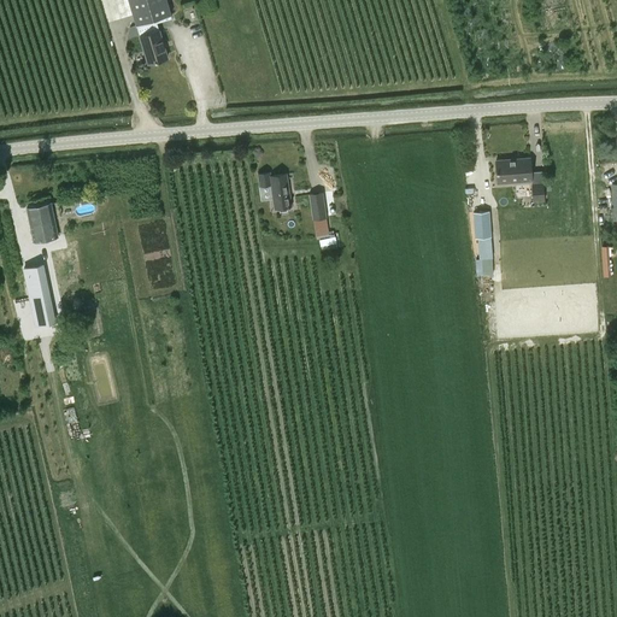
[(128,0),(136,25),(171,15),(166,0),(128,0)]
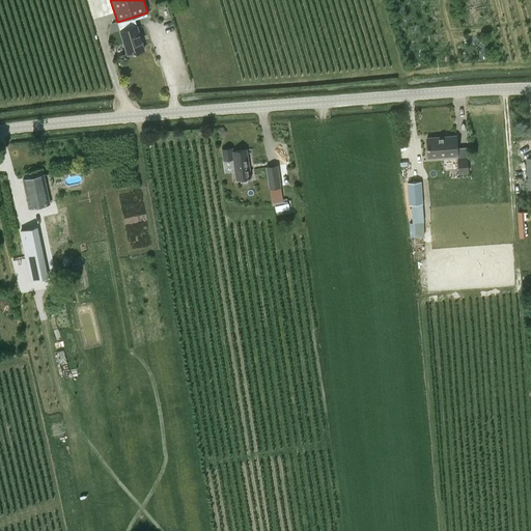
[(204,9),(214,6),(211,0),(205,0),(201,1),(204,9)]
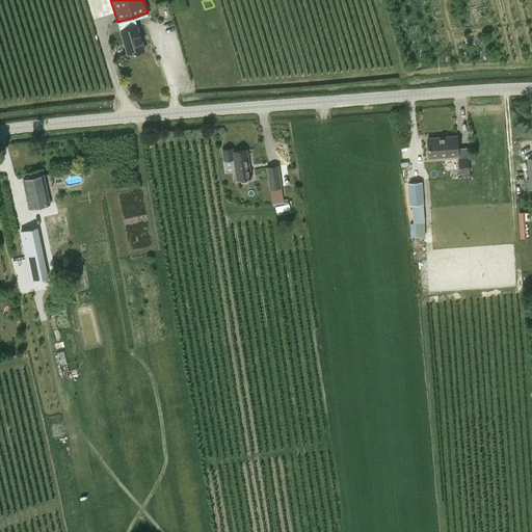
[(184,12),(186,22),(195,19),(192,10),(184,12)]
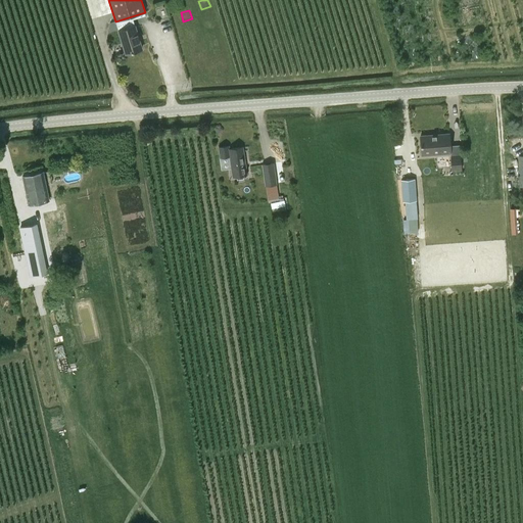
[(215,16),(204,19),(206,28),(217,25),(215,16)]
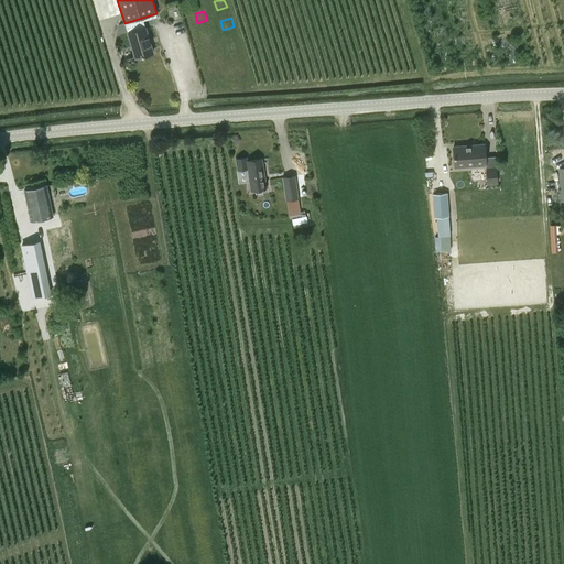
[(136,58),(153,53),(145,28),(129,33),(136,58)]
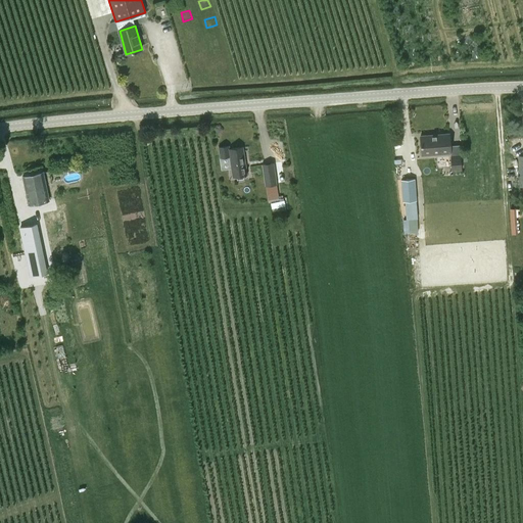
[(186,33),(188,41),(198,38),(195,30),(186,33)]
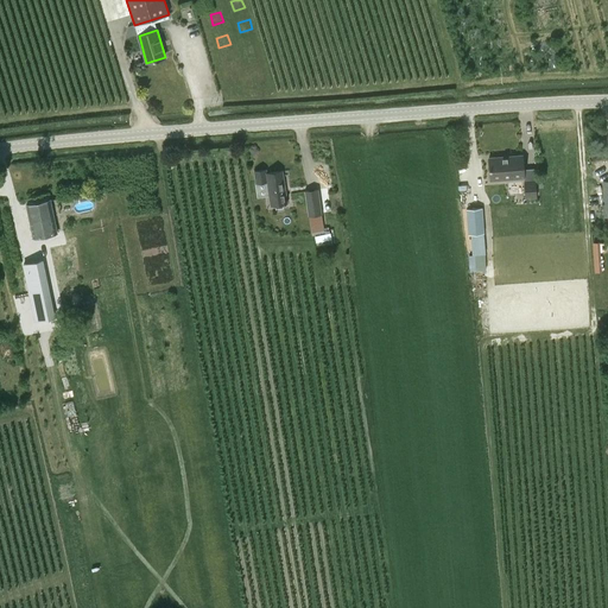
[(247,54),(258,50),(255,42),(245,44),(247,54)]
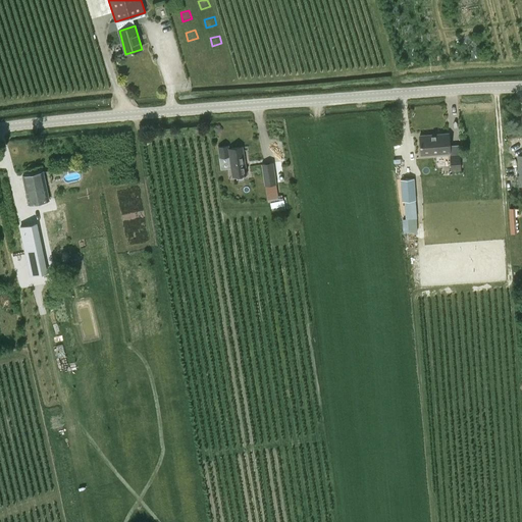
[(451,153),(449,133),(419,135),(420,156),(451,153)]
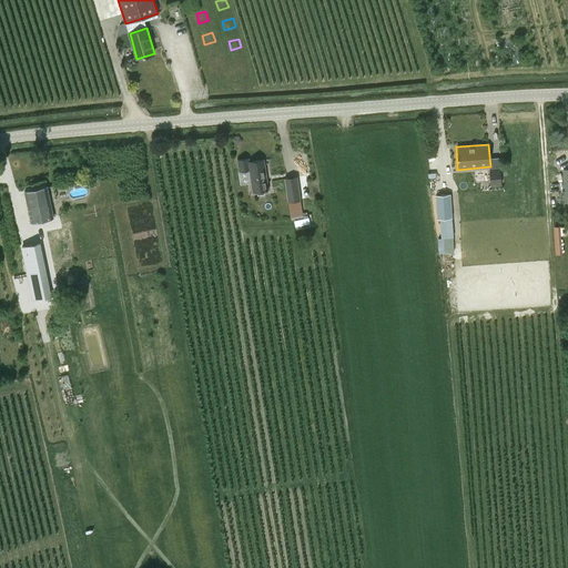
[(249,159),(237,160),(239,171),(250,170),(253,192),(269,190),(264,160),(249,162),(249,159)]
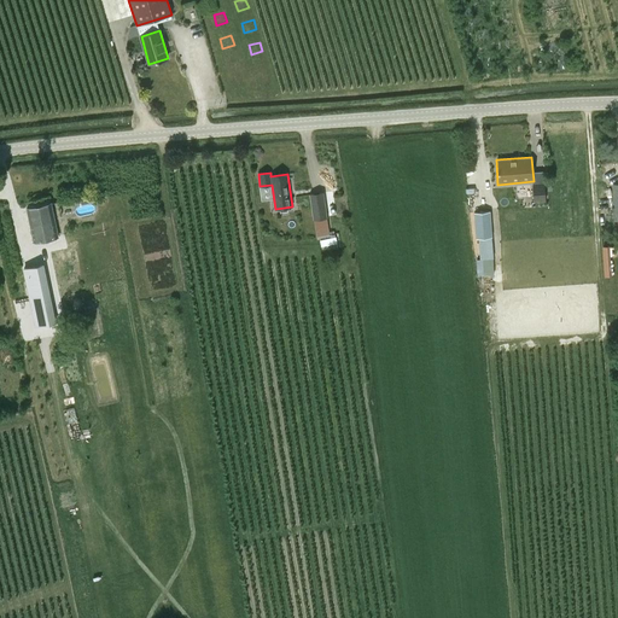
[(534,202),(546,200),(544,184),(532,184),(534,202)]
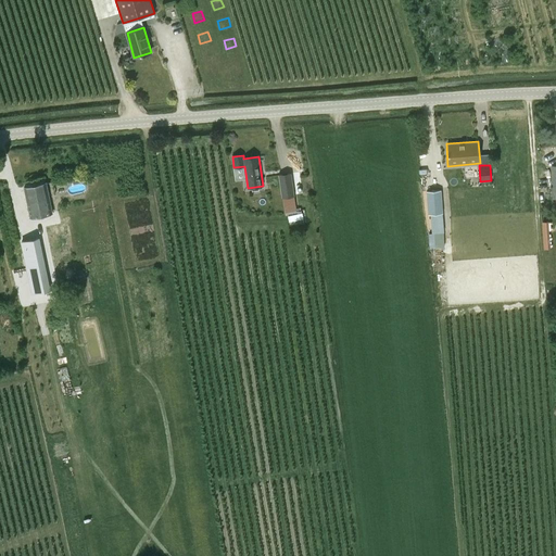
[(294,196),(291,173),(278,175),(281,198),(282,198),(285,215),(297,214),(294,196)]
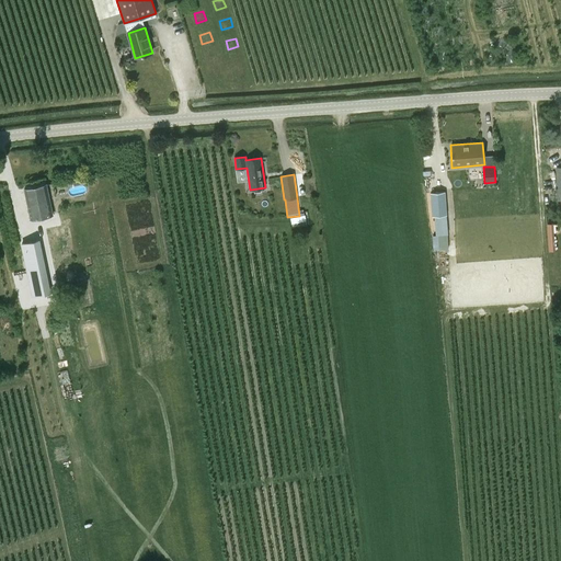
[(46,184),(24,189),(31,219),(53,215),(46,184)]
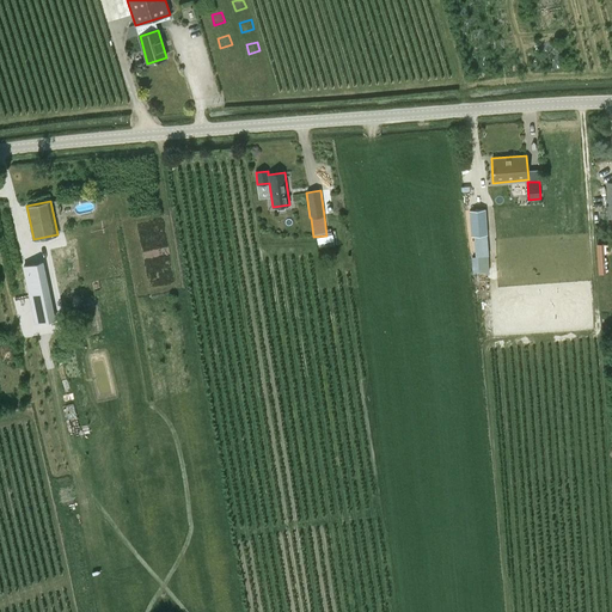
[(485,209),(469,210),(471,236),(473,236),(475,257),(477,256),(478,274),(489,273),(488,256),(489,256),(485,209)]
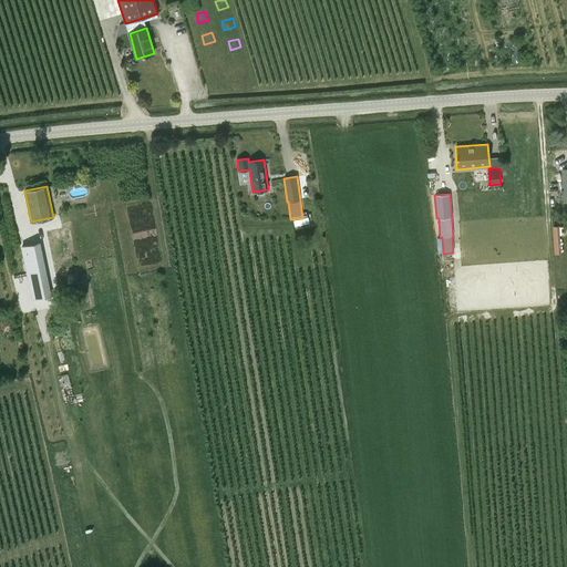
[(42,257),(38,236),(27,237),(20,238),(27,274),(44,271),(42,257)]
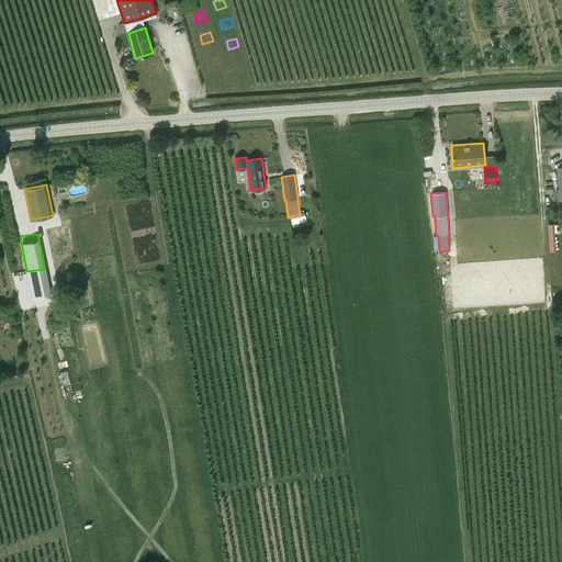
All buildings are outlined.
